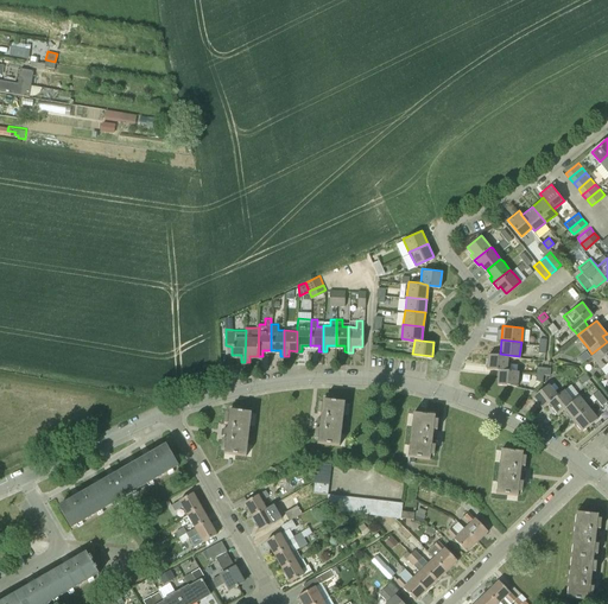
[(607,361),(607,342),(591,354),(591,355),(594,357),(601,367),(607,361)]
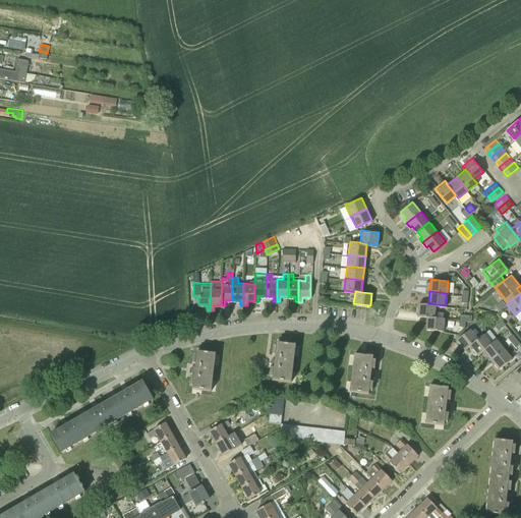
[(435,315),(436,304),(428,303),(418,302),(417,315),(427,315),(435,315)]
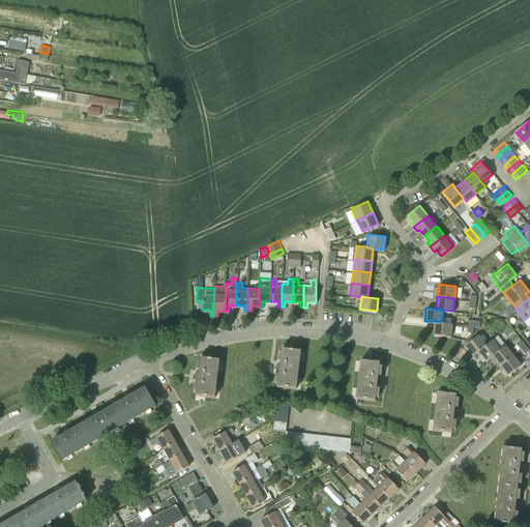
[(450,335),(451,322),(442,321),(435,321),(434,333),(450,335)]
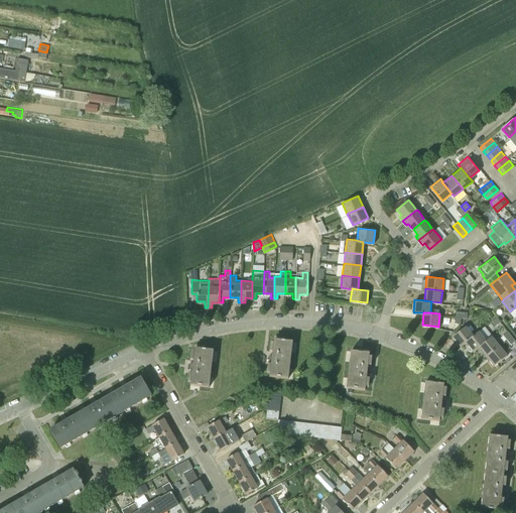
[(496,324),(500,319),(496,315),(492,318),(496,324)]
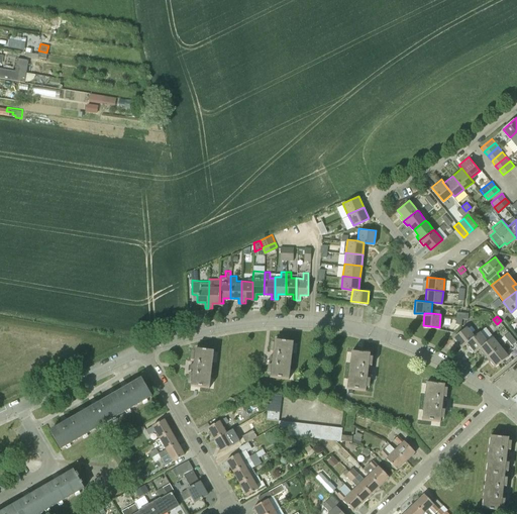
[(460,345),(474,334),(467,325),(453,335),(460,345)]
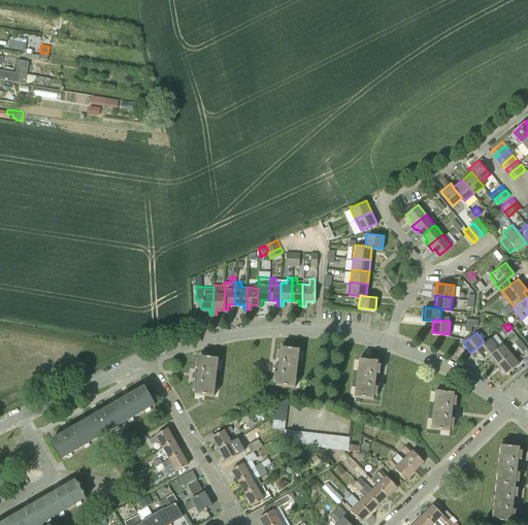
[(484,358),(497,347),(490,337),(484,341),(470,353),(471,353),(476,349),(484,358)]
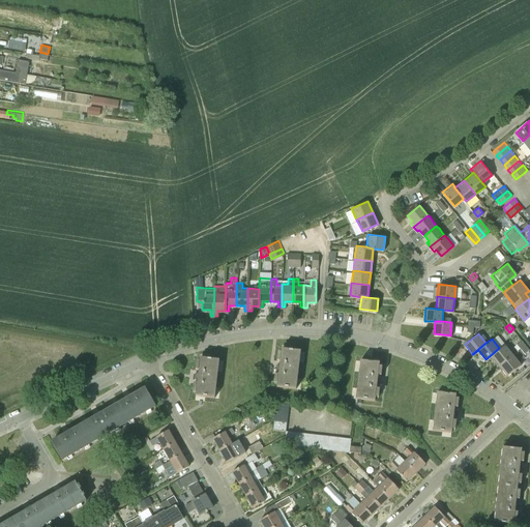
[(521,347),(526,344),(522,339),(517,343),(521,347)]
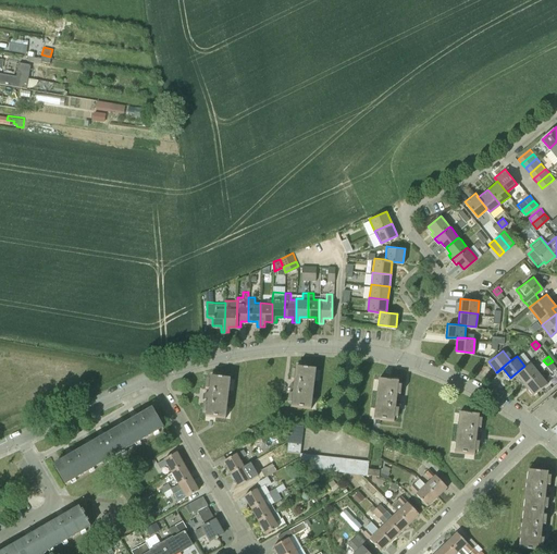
[(531,361),(524,366),(510,378),(511,378),(517,373),(524,383),(540,372),(531,361)]
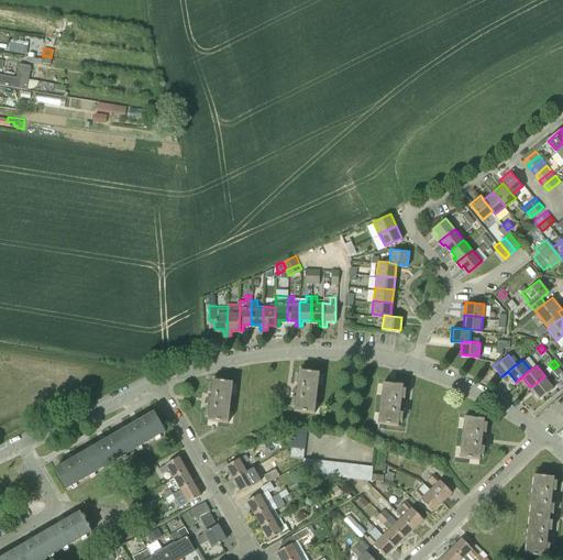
[(315,410),(319,371),(299,369),(297,388),(294,408),(315,410)]
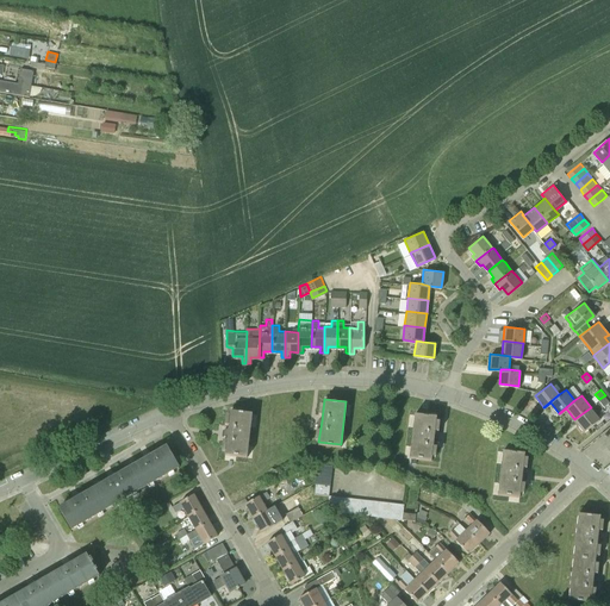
[(584,431),(599,418),(591,407),(574,419),(584,431)]
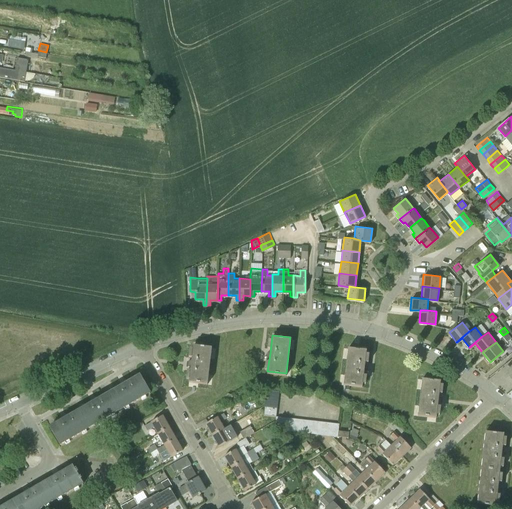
[(207,382),(212,346),(193,343),(191,360),(188,380),(207,382)]
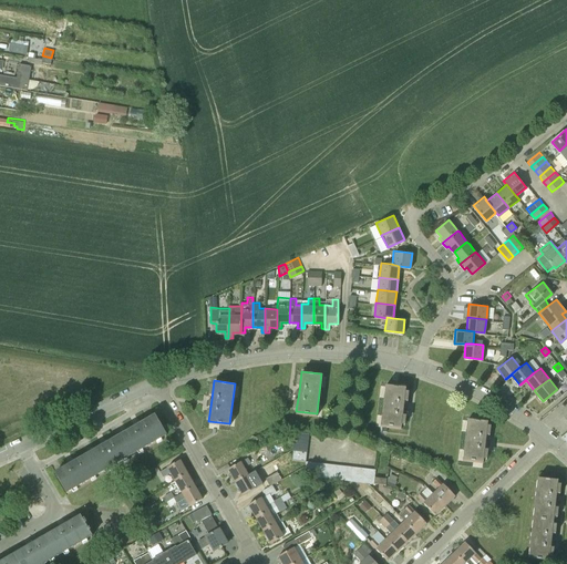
[(401,427),(403,409),(403,407),(405,386),(385,383),(380,424),(401,427)]
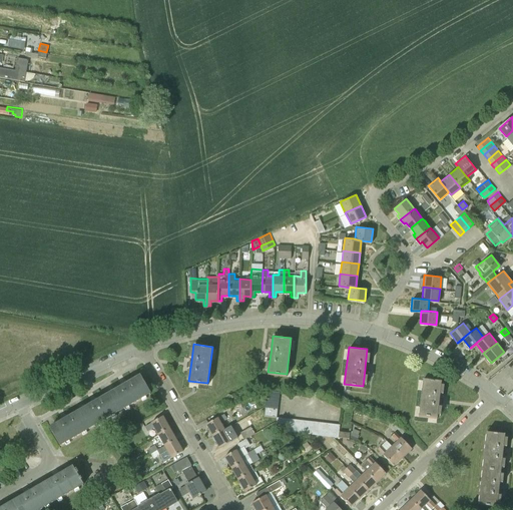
[(149,392),(139,374),(126,381),(125,379),(120,381),(121,384),(96,399),(95,396),(92,397),(105,418),(149,392)]
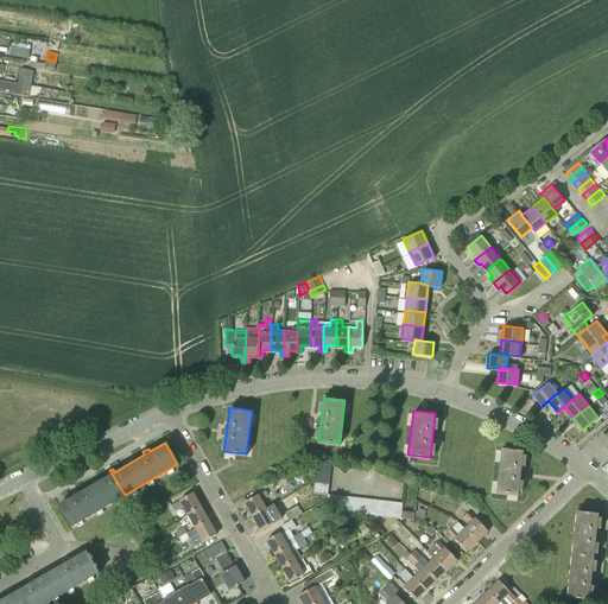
[(518,494),(520,475),(520,471),(523,450),(501,447),(495,491),(518,494)]
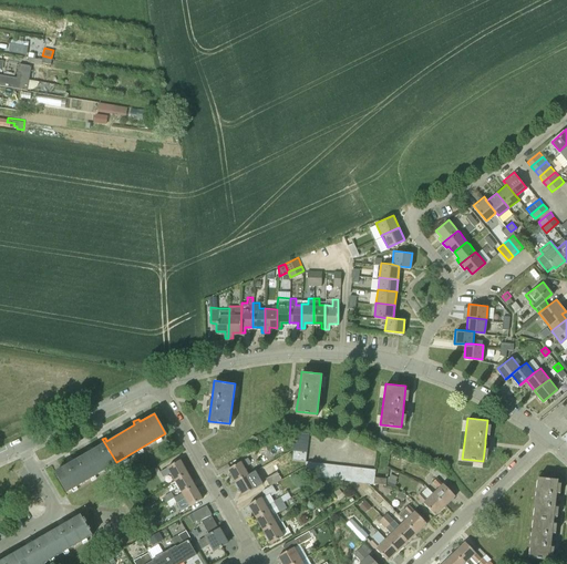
[(116,462),(102,439),(100,441),(102,443),(74,460),(72,457),(68,460),(69,462),(54,471),(66,491),(116,462)]
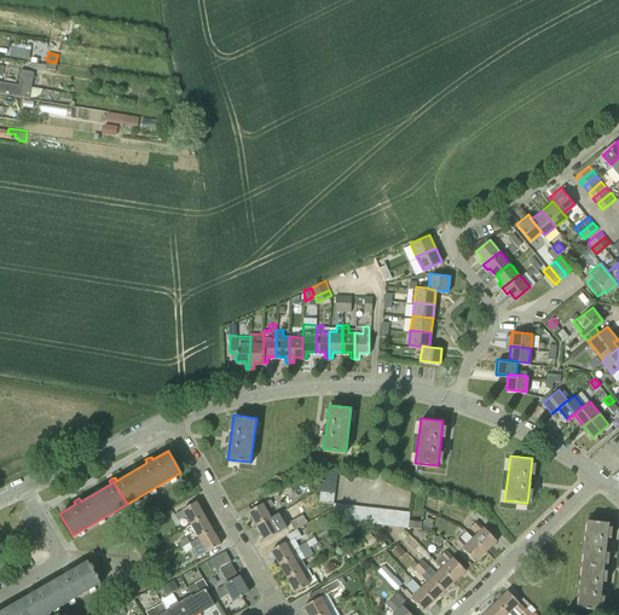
[(271,515),(266,506),(275,503),(271,497),(249,509),(256,523),(284,509),(284,508),(271,515)]
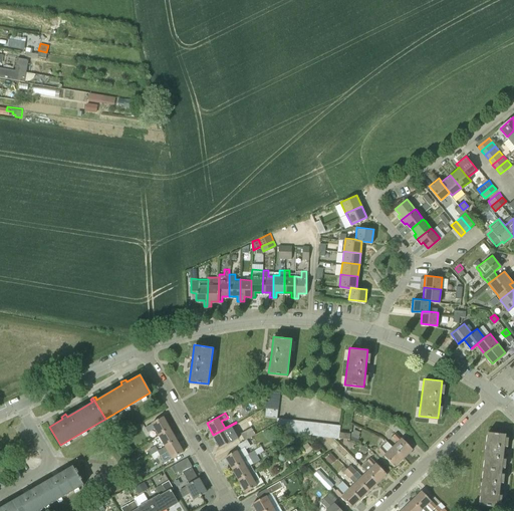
[(158,434),(170,427),(163,415),(145,426),(148,430),(154,427),(158,434)]
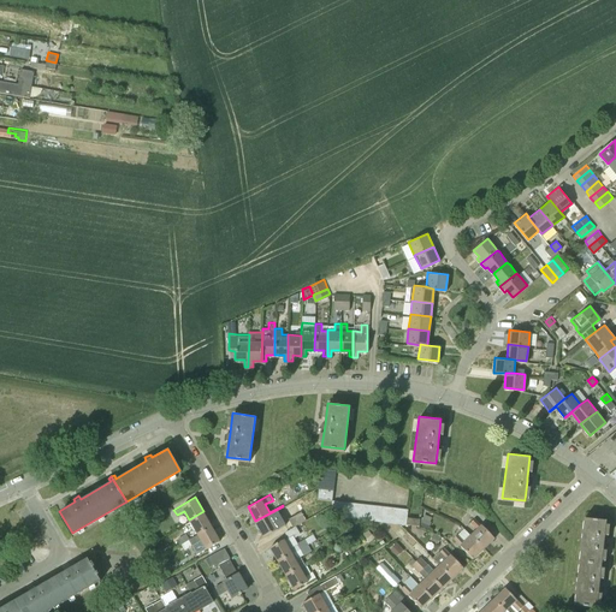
[(338,515),(341,499),(332,499),(331,505),(331,514),(338,515)]
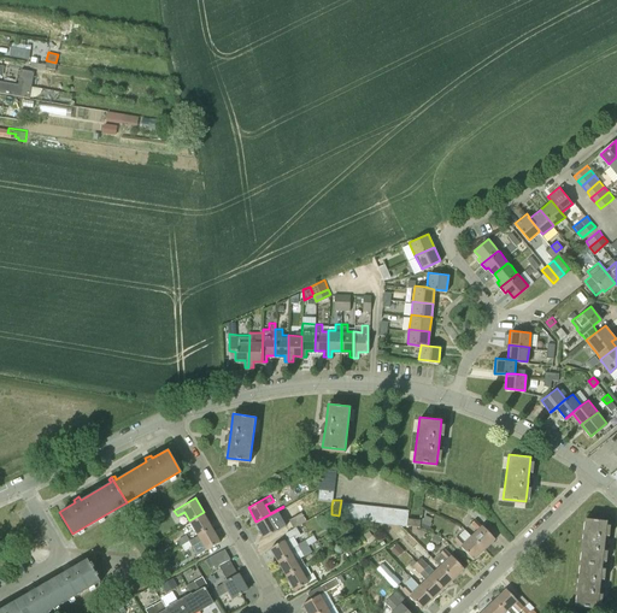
[(483,548),(495,537),(483,525),(487,520),(479,512),(480,510),(470,505),(468,510),(472,512),(475,514),(474,516),(475,517),(471,522),(477,529),(470,535),(483,548)]
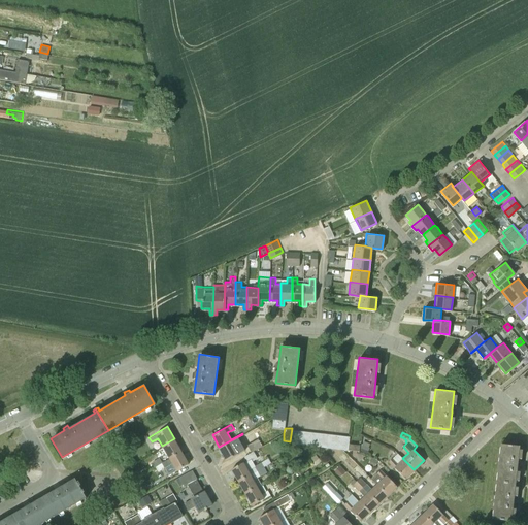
[(226,459),(249,446),(248,444),(248,443),(242,434),(219,447),(226,459)]
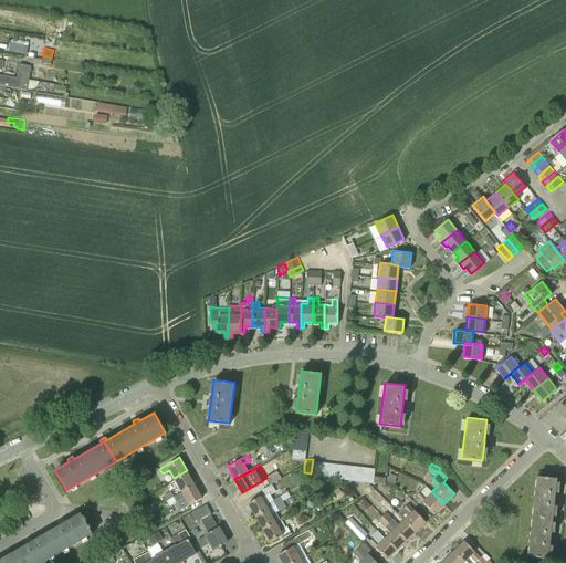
[(283,475),(279,468),(265,475),(265,476),(270,482),(283,475)]
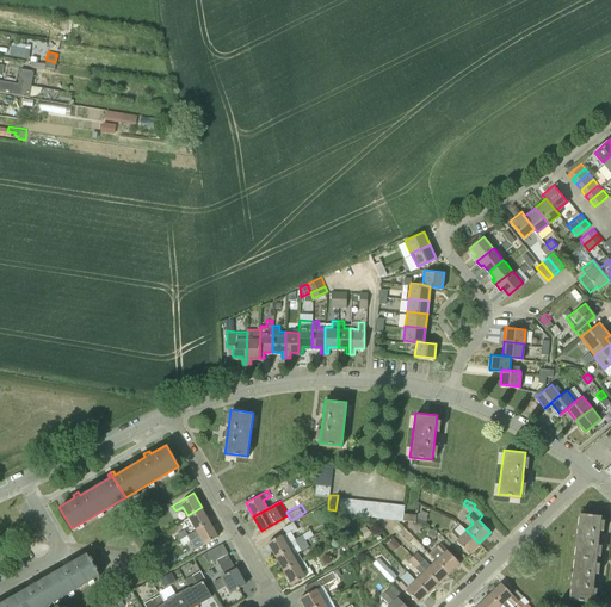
[(202,507),(187,515),(195,528),(209,520),(202,507)]
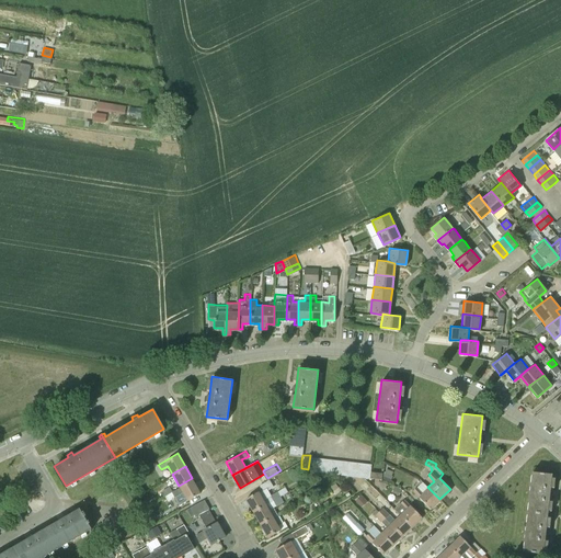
[(391,481),(393,475),(392,475),(393,470),(387,468),(384,478),(391,481)]
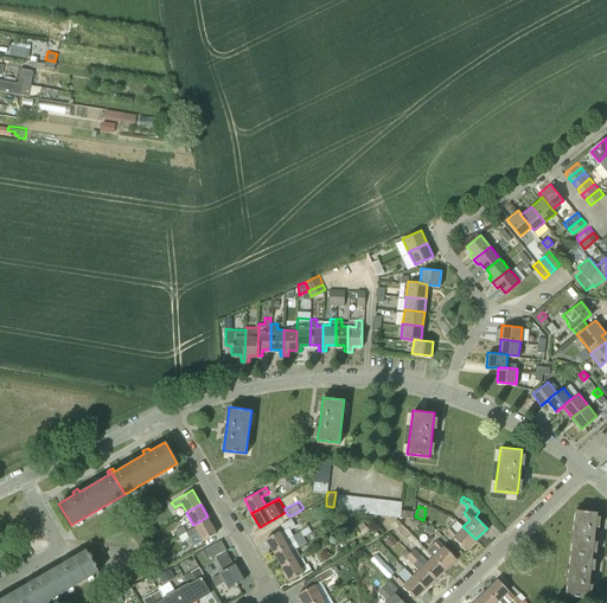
[(587,597),(589,579),(589,575),(594,532),(596,512),(575,510),(566,595),(587,597)]
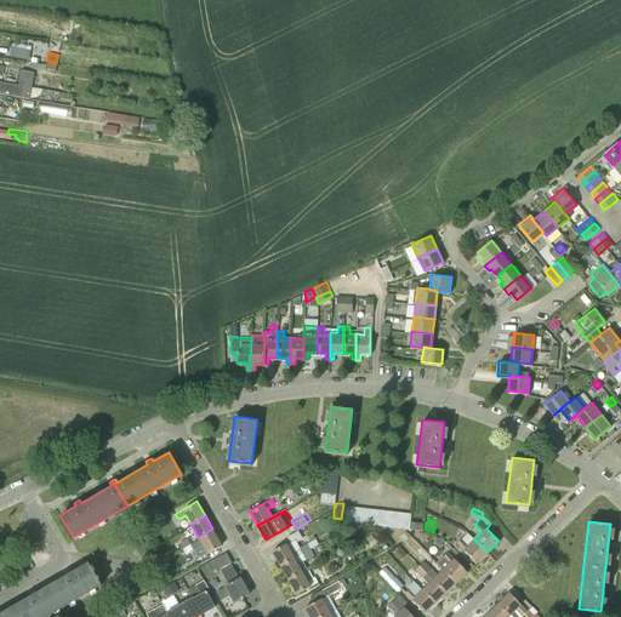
[(221,543),(212,529),(198,537),(191,542),(182,547),(186,552),(193,548),(198,556),(206,552),(221,543)]
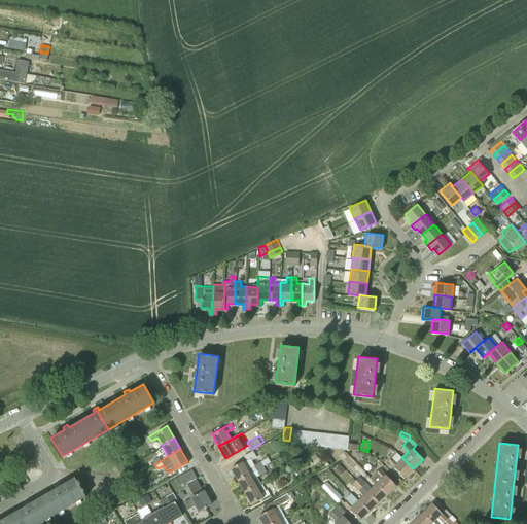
[(159,455),(152,459),(154,464),(162,460),(159,455)]
